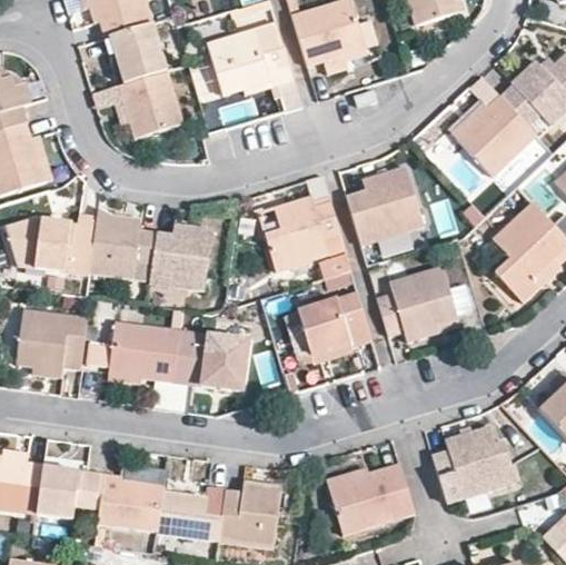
[(86,0),(91,19),(98,18),(103,36),(151,21),(145,0),(86,0)]
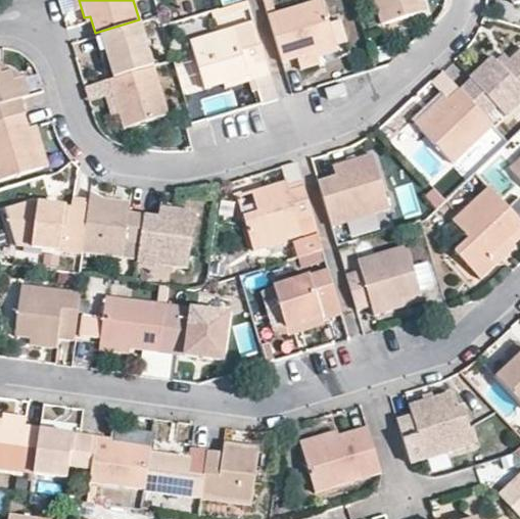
[(313,0),(268,11),(284,60),(334,44),(322,0),(313,0)]
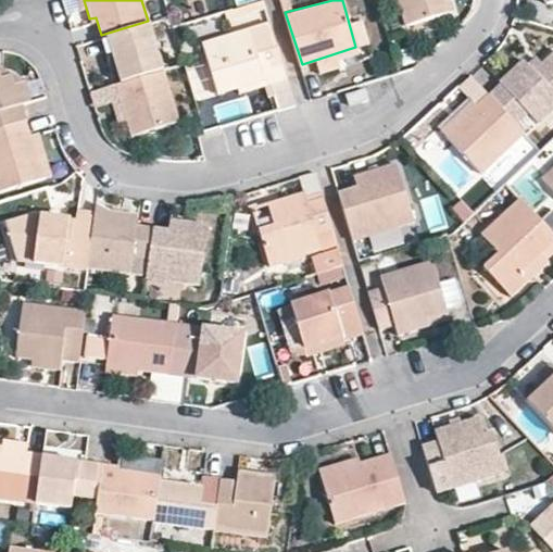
[(400,0),(404,20),(445,9),(442,0),(400,0)]
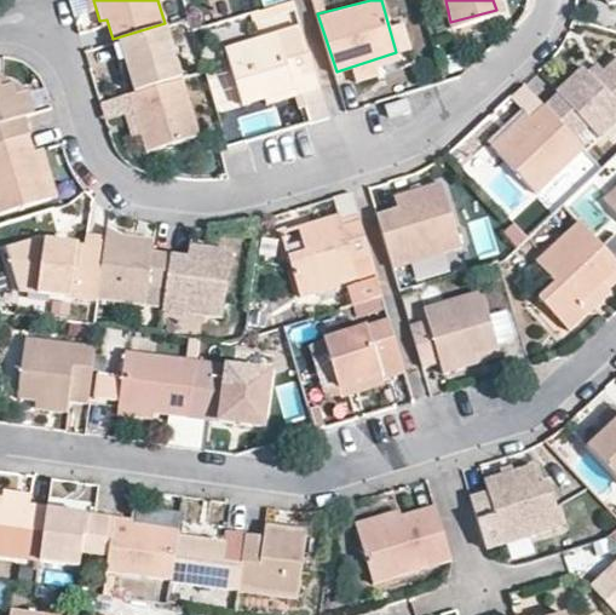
[(178,78),(165,23),(113,39),(128,92),(178,78)]
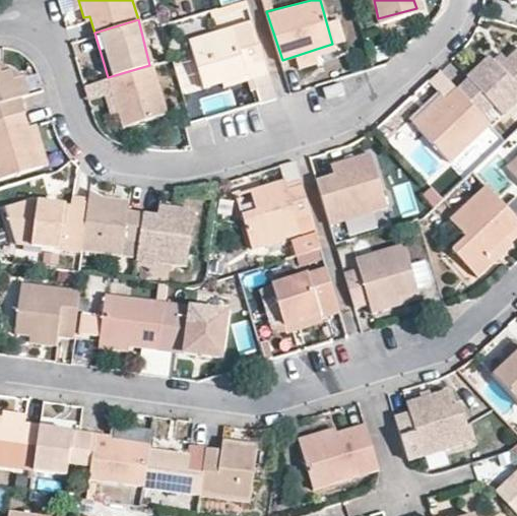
[(267,72),(249,23),(189,42),(204,87),(245,72),(249,80),(267,72)]
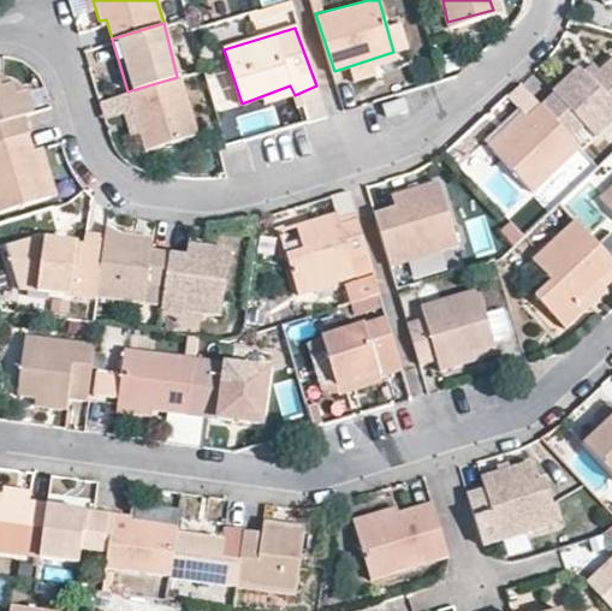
[(584,67),(544,105),(569,132),(583,124),(596,134),(611,117),(611,58),(593,77),(584,67)]
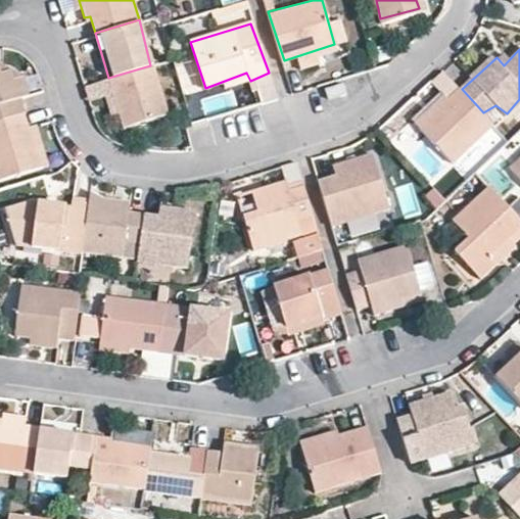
[(150,65),(108,78),(123,125),(164,111),(150,65)]
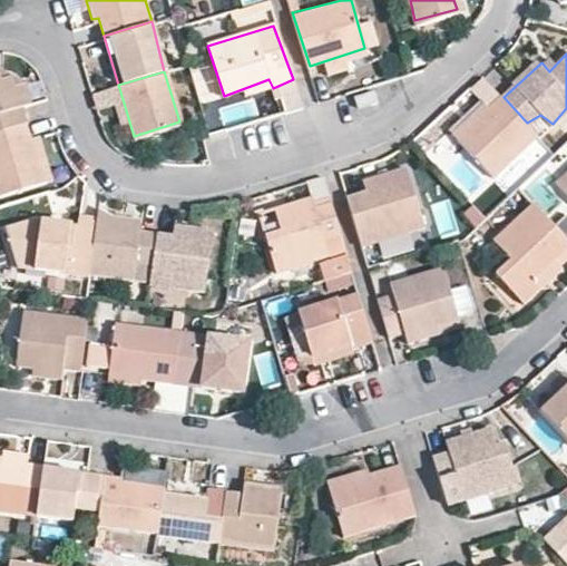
[(0,129),(23,123),(19,107),(30,104),(26,89),(15,93),(11,80),(1,83),(0,80),(0,129)]
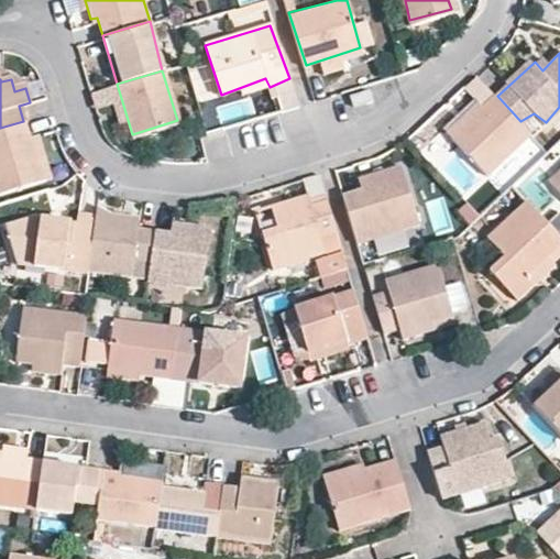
[(497,96),(456,132),(491,172),(533,135),(520,121),(497,96)]
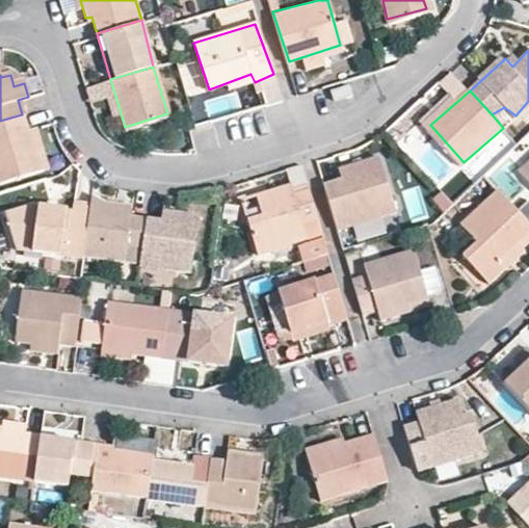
[(22,114),(0,121),(0,181),(40,170),(29,130),(26,131),(22,114)]
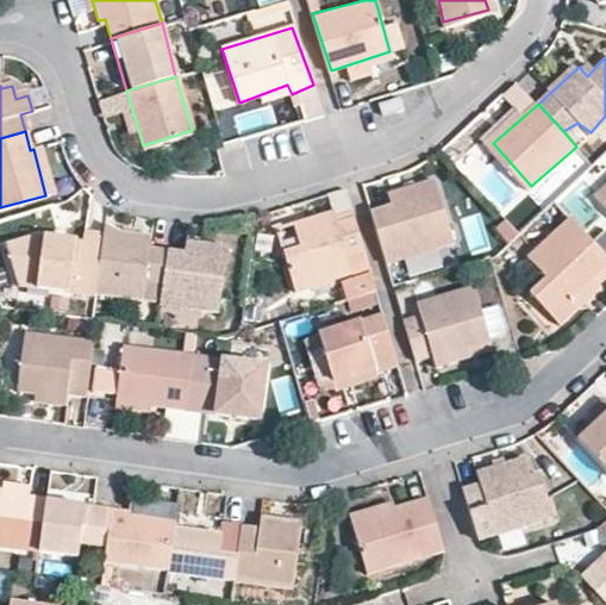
[(385,259),(449,237),(435,178),(387,191),(391,200),(370,210),(385,259)]
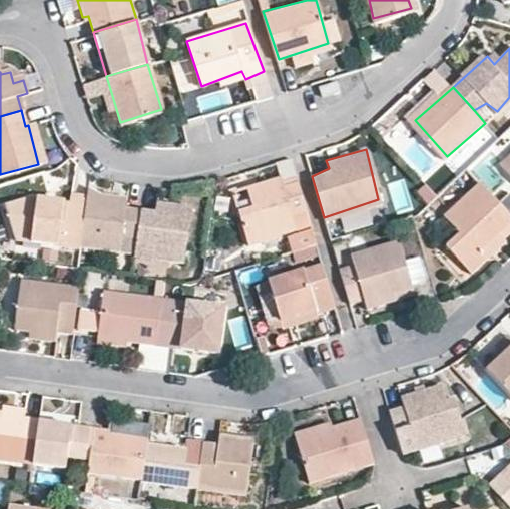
[(509,161),(495,175),(509,191),(509,161)]
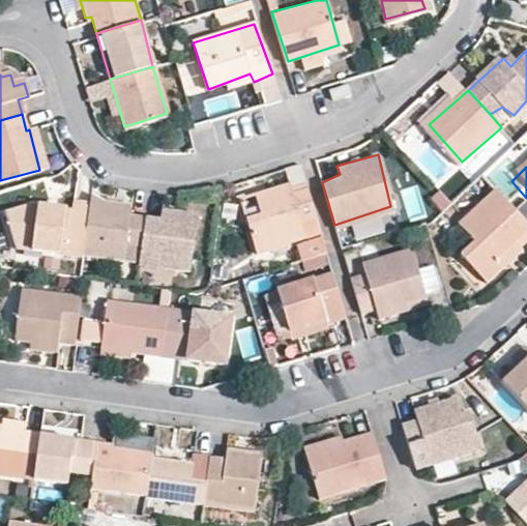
[(316,217),(308,186),(292,192),(289,183),(271,191),(277,209),(247,221),(257,251),(303,236),(302,220),(316,217)]
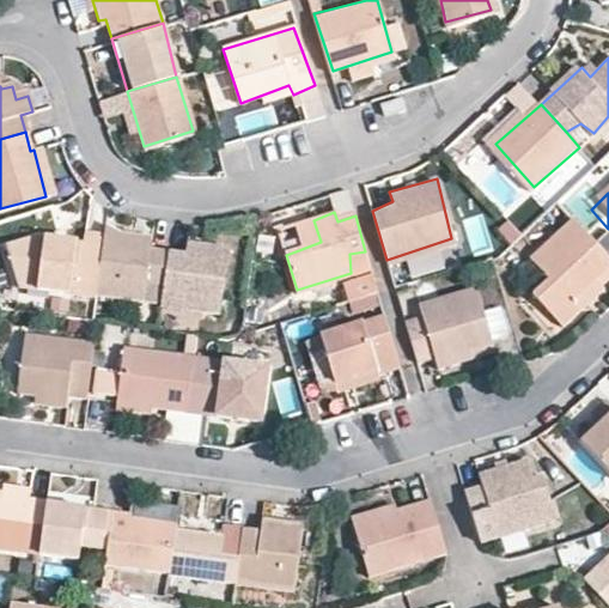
[(608,254),(572,218),(530,250),(549,274),(531,292),(561,323),(579,304),(570,297),(608,261),(608,254)]
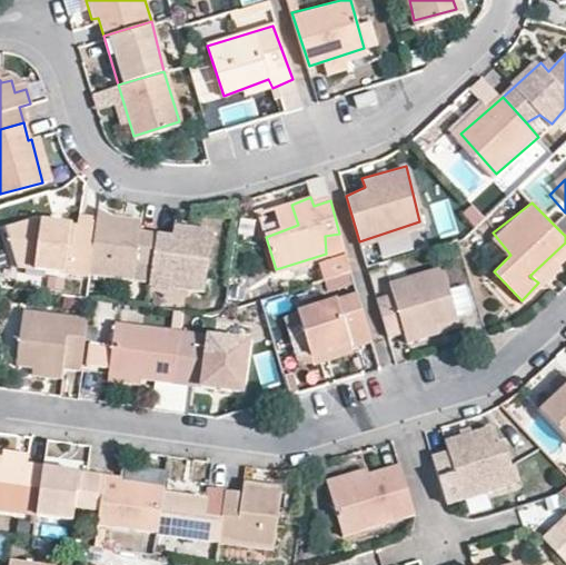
[(97,221),(90,271),(135,278),(137,260),(152,263),(157,231),(139,229),(141,217),(115,214),(99,205),(97,221)]
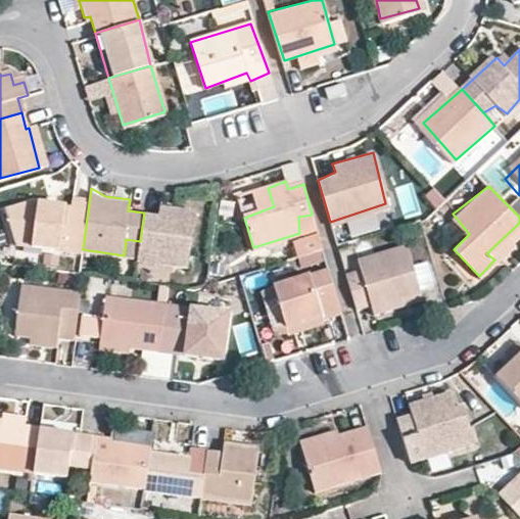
[(30,202),(1,209),(12,245),(82,255),(83,249),(89,203),(71,201),(69,207),(30,202)]
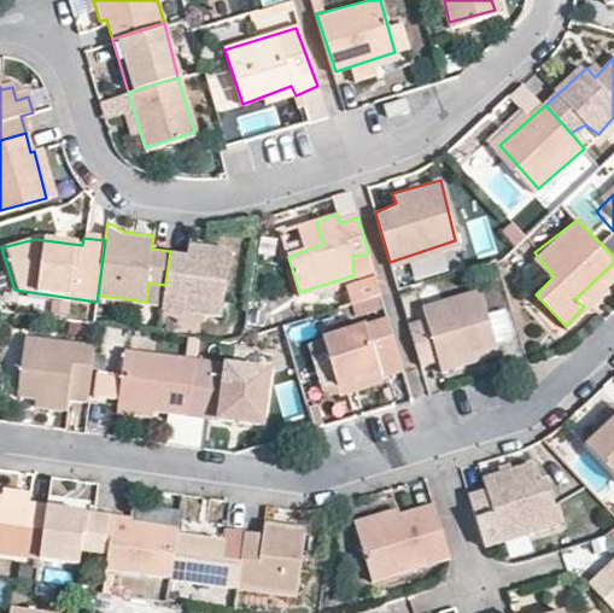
[(163,308),(222,314),(232,246),(202,243),(200,249),(189,247),(188,254),(170,251),(165,285),(163,308)]
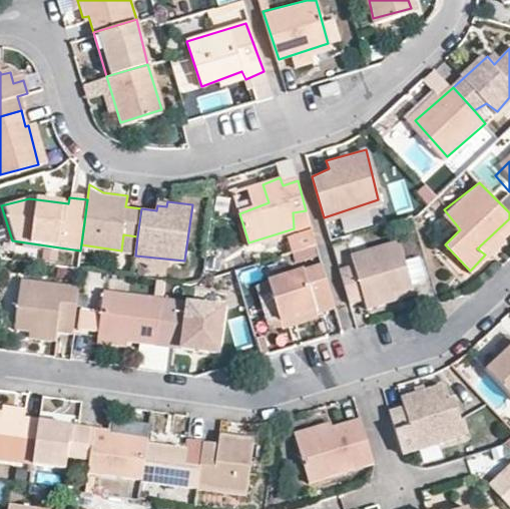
[(399,240),(349,253),(352,267),(340,270),(351,303),(365,300),(368,309),(395,302),(394,293),(413,286),(399,240)]
